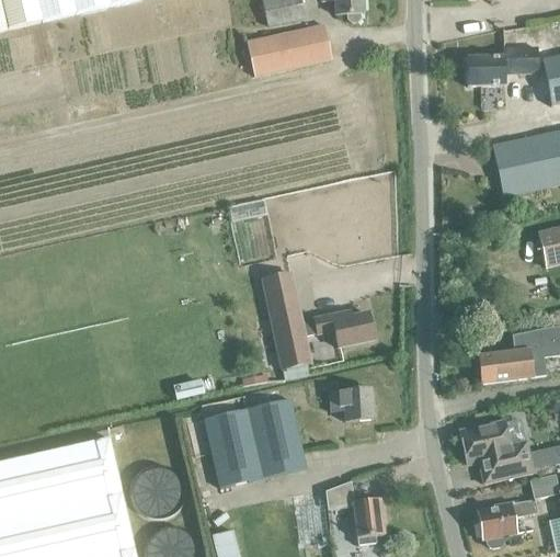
[(0,0),(0,29),(42,20),(36,0),(0,0)]
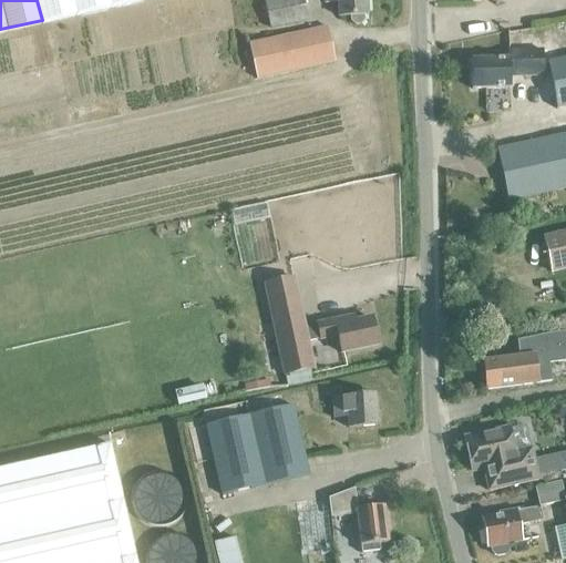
[(37,0),(42,20),(129,0),(37,0)]
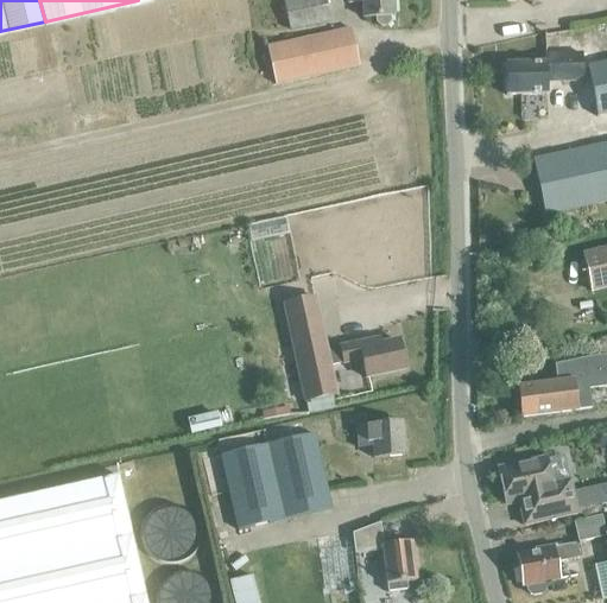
[(291,26),(330,17),(326,0),(284,0),(291,26)]
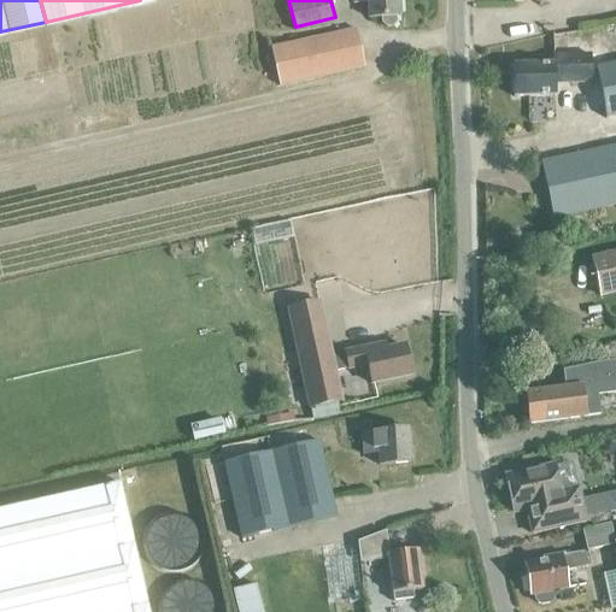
[(381,13),(382,19),(386,23),(392,23),(397,18),(396,13),(400,13),(399,0),(368,0),(369,15),(381,13)]
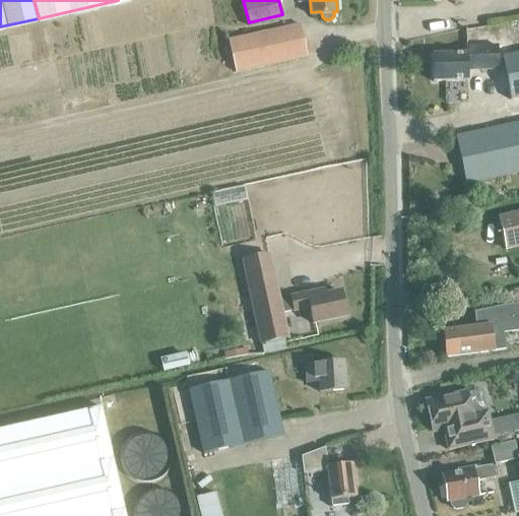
[(236,69),(308,53),(301,21),(229,37),(236,69)]
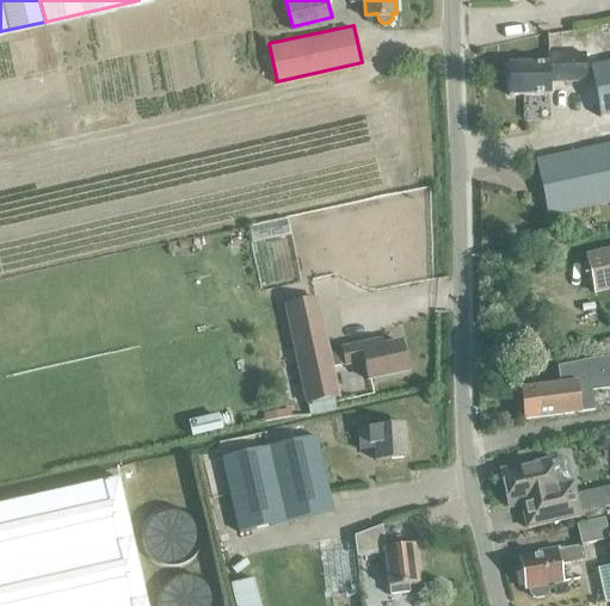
[(509,92),(550,91),(549,79),(586,78),(585,25),(548,31),(548,51),(548,60),(507,61),(509,92)]
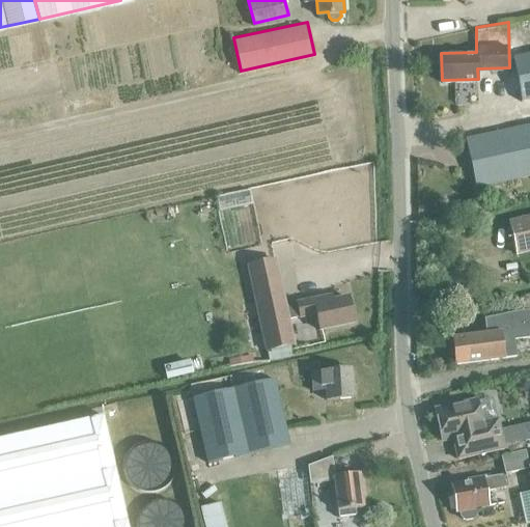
[(522,100),(529,98),(529,52),(512,56),(522,100)]
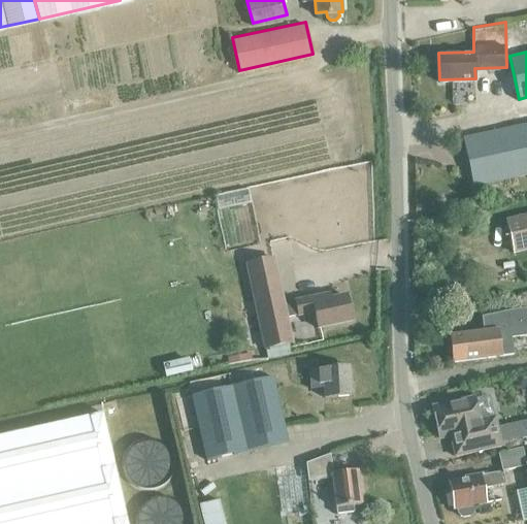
[(473,185),(526,172),(526,121),(463,135),(473,185)]
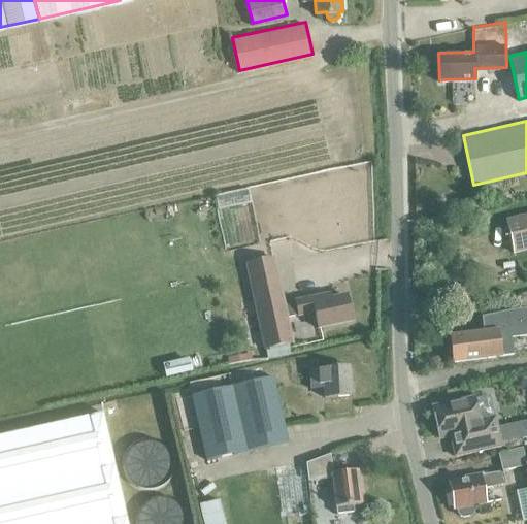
[(515,250),(526,247),(526,215),(508,220),(515,250)]
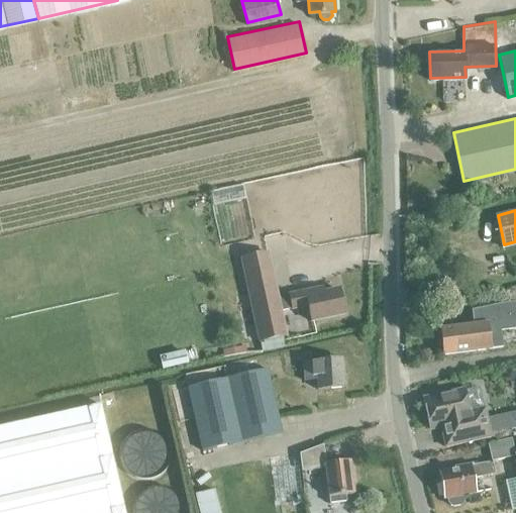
[(344,311),(339,287),(323,290),(322,285),(278,295),(268,249),(241,255),(261,338),(284,333),(286,333),(280,308),(308,302),(311,319),(344,311)]
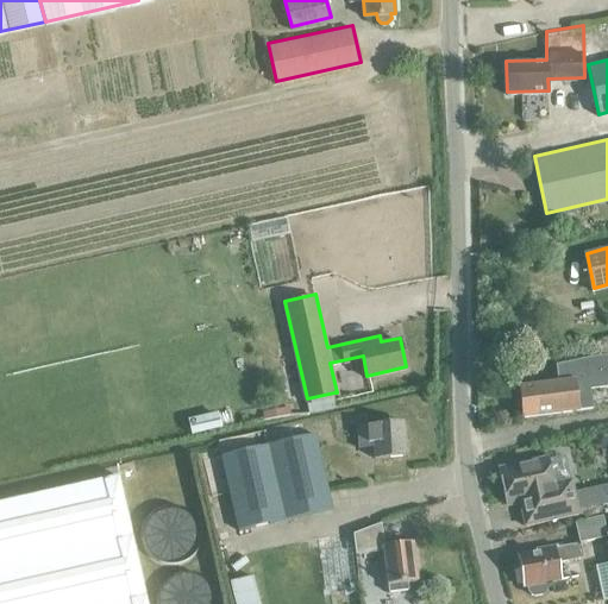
[(525,415),(563,410),(563,409),(593,406),(591,387),(607,383),(607,352),(585,356),(556,362),(558,379),(521,384),(525,415)]
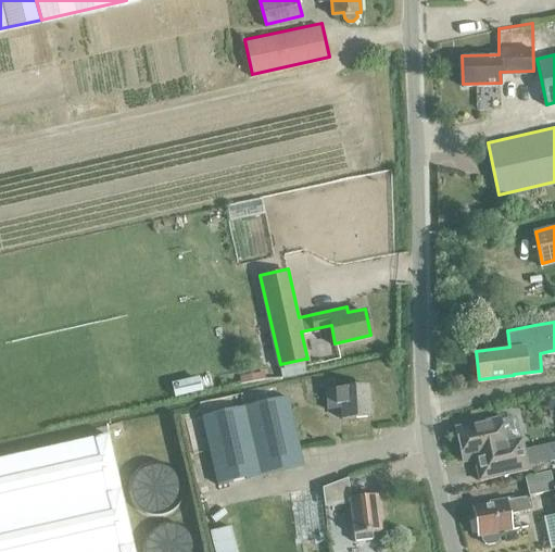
[(217,483),(218,481),(303,463),(289,400),(305,397),(301,380),(285,384),(287,393),(202,414),(217,483)]
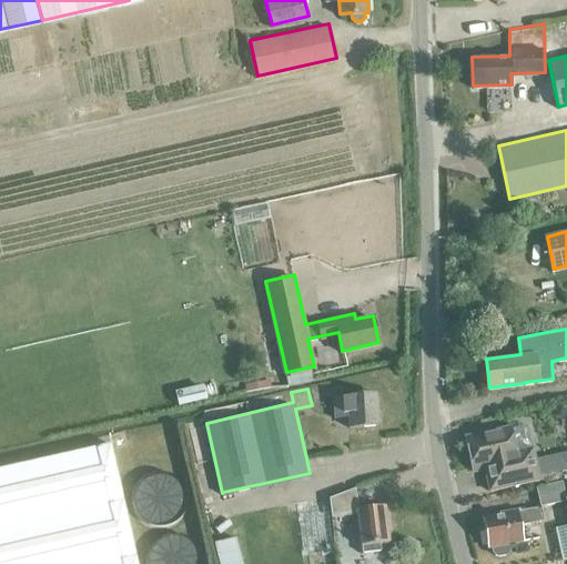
[(350,425),(378,423),(375,392),(333,395),(335,415),(348,414),(350,425)]
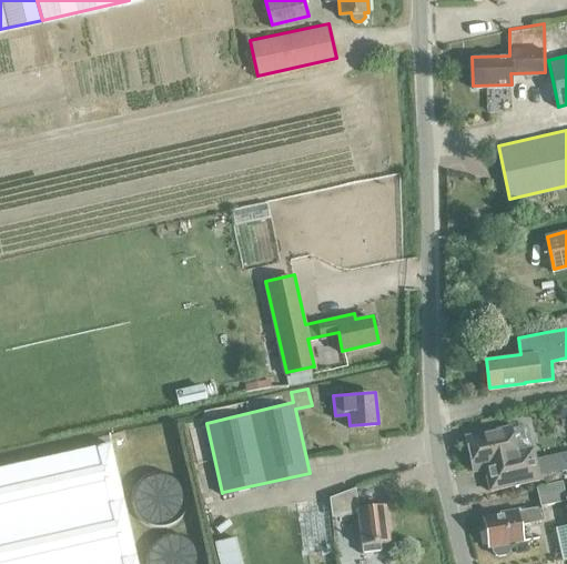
[(530,444),(530,446),(515,450),(509,425),(465,435),(473,469),(485,465),(490,489),(538,479),(532,444),(530,444)]
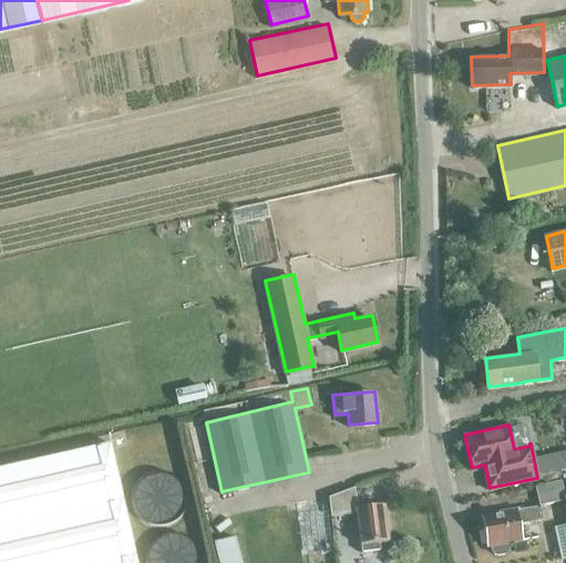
[(0,562),(137,562),(111,441),(0,466),(0,562)]
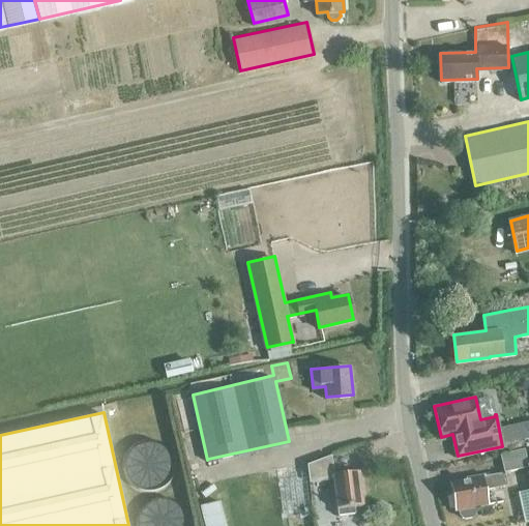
[(170,463),(170,461),(168,454),(164,446),(157,442),(150,440),(143,440),(139,442),(135,444),(131,447),(128,451),(127,456),(126,460),(127,468),(131,475),(138,480),(142,481),(146,483),(154,481),(162,478),(165,475),(167,471),(169,467),(170,463)]
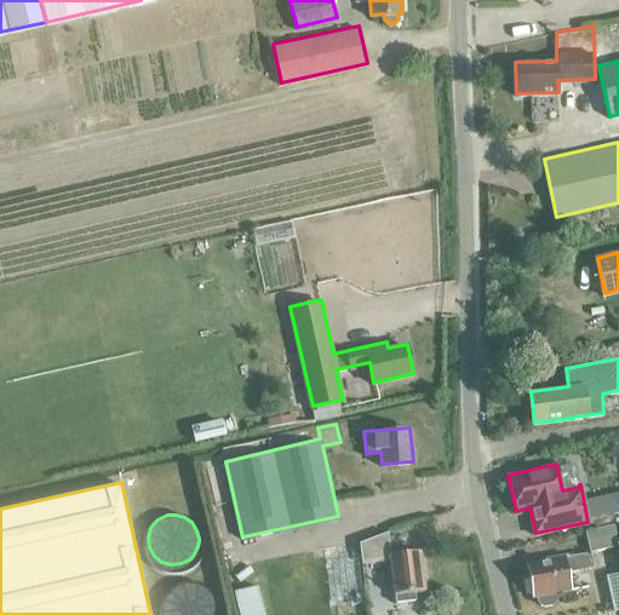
[(586,528),(590,550),(618,542),(618,541),(614,523),(586,528)]
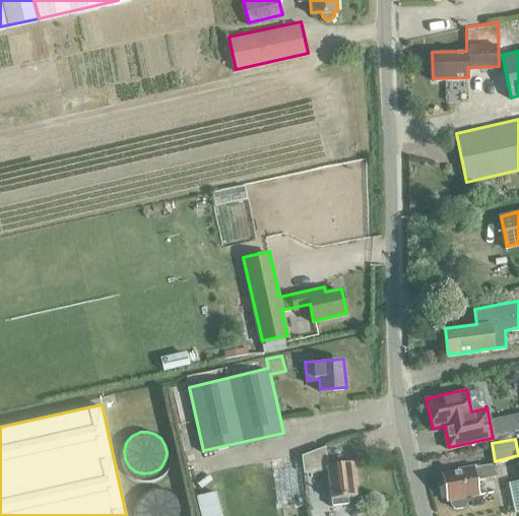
[(327,468),(330,497),(331,497),(331,504),(348,502),(347,495),(355,494),(351,461),(327,464),(325,445),(302,454),(304,471),(327,468)]
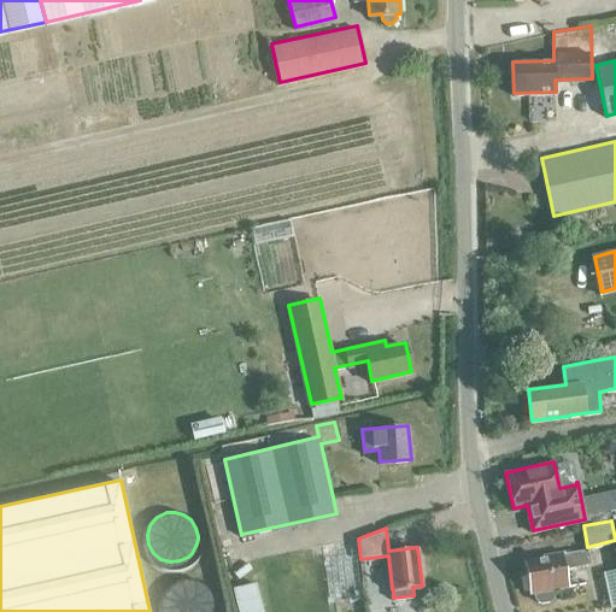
[(327,589),(363,586),(357,537),(322,541),(327,589)]
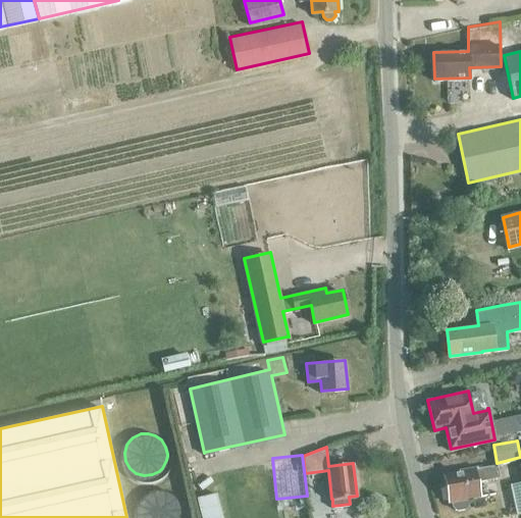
[(455,508),(458,509),(464,507),(467,505),(468,502),(467,497),(480,495),(478,479),(500,476),(497,463),(497,464),(476,467),(461,470),(461,471),(443,475),(448,500),(452,500),(453,505),(455,508)]
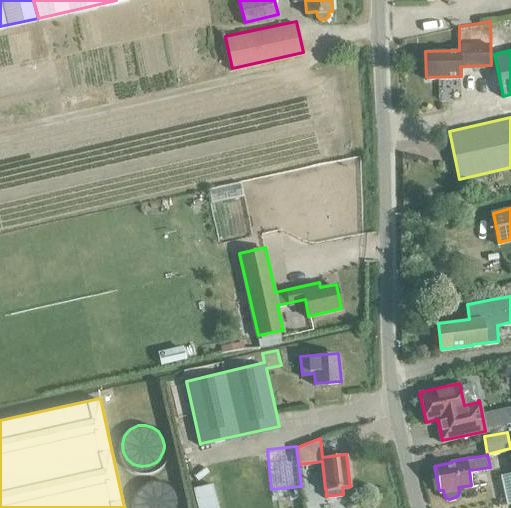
[(173,500),(173,499),(171,493),(168,487),(162,483),(156,481),(149,482),(143,485),(140,488),(138,492),(136,499),(137,506),(138,507),(170,507),(172,504),(173,500)]
